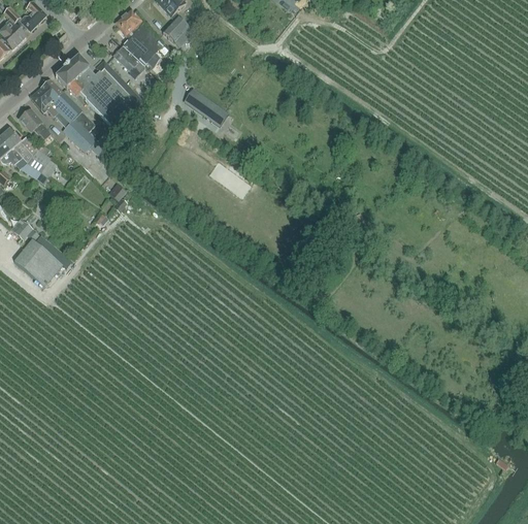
[(9,6),(4,11),(14,22),(14,23),(18,26),(22,23),(30,30),(45,13),(33,1),(35,0),(30,0),(31,1),(26,7),(30,12),(29,13),(25,13),(22,18),(21,17),(9,6)]
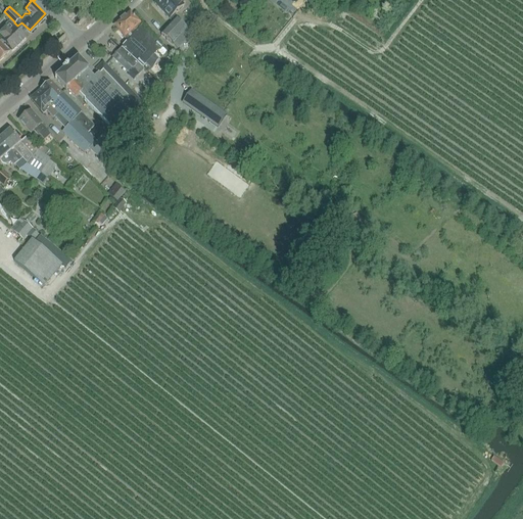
[(175,10),(184,2),(182,0),(155,0),(154,1),(169,16),(172,18),(160,30),(173,42),(187,27),(176,16),(178,14),(175,10)]
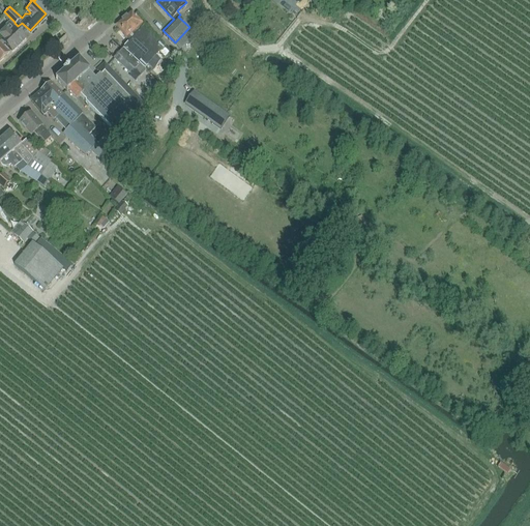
[(136,26),(142,21),(131,8),(116,23),(126,34),(129,37),(138,28),(136,26)]
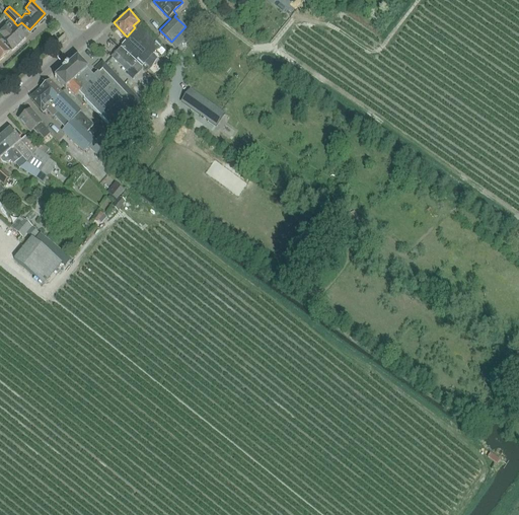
[(0,26),(0,32),(2,35),(1,37),(12,47),(25,34),(14,23),(9,17),(0,26)]
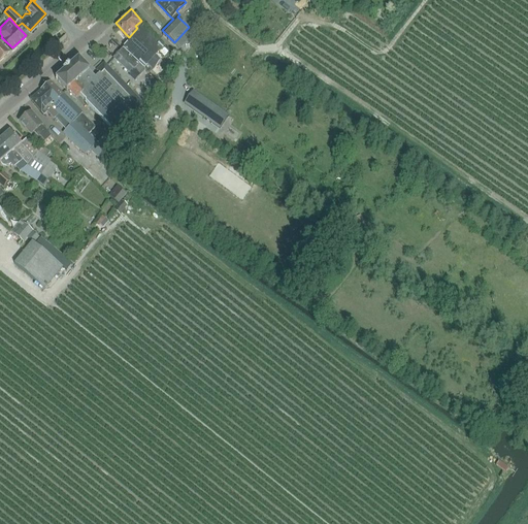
[(143,65),(160,47),(165,42),(141,21),(135,26),(137,28),(129,37),(123,44),(143,65)]
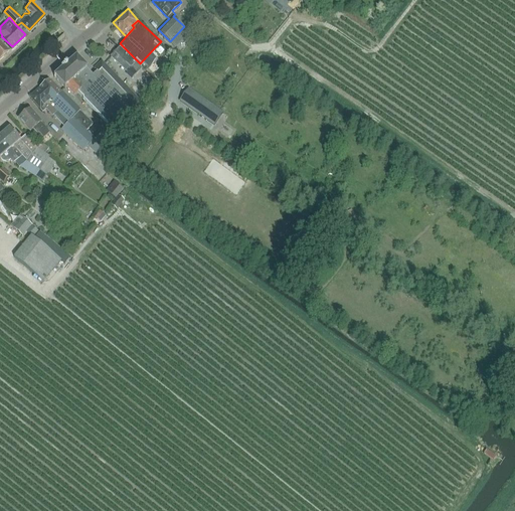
[(0,55),(8,48),(0,39),(0,55)]
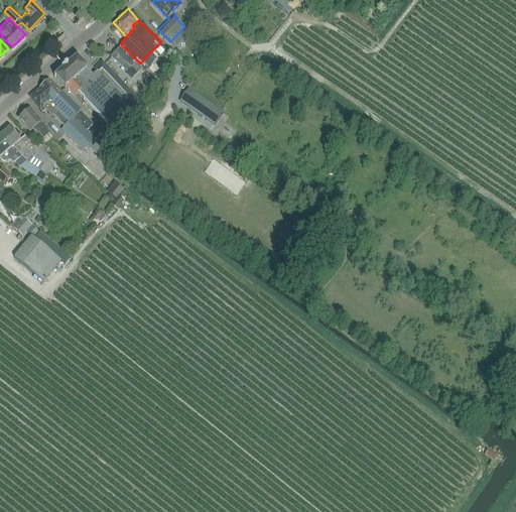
[(142,65),(140,64),(120,43),(111,52),(133,74),(136,70),(137,71),(142,65)]
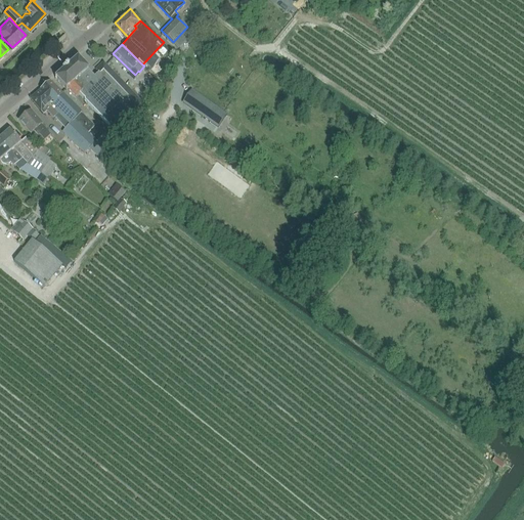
[(128,123),(123,118),(125,116),(127,118),(145,102),(104,58),(95,66),(99,70),(94,74),(78,55),(55,76),(67,87),(68,86),(76,94),(80,90),(86,96),(85,96),(114,127),(114,126),(119,132),(128,123)]
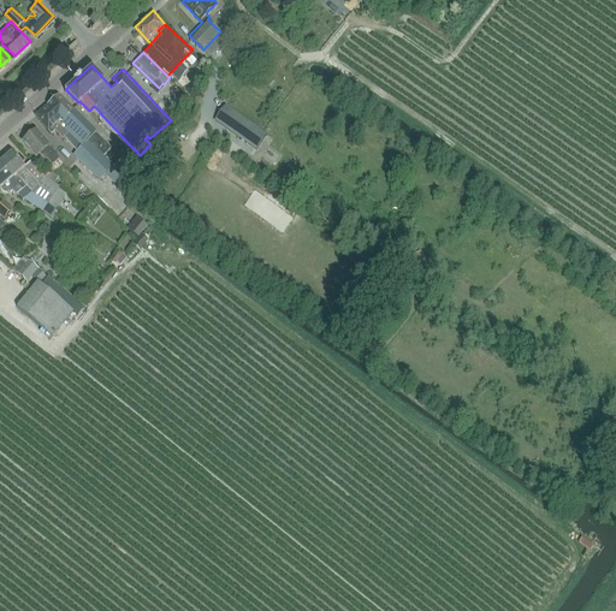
[(122,154),(113,162),(102,153),(111,144),(89,122),(58,93),(35,112),(51,130),(54,126),(63,136),(64,135),(77,148),(75,153),(100,177),(106,171),(120,185),(136,168),(122,154)]
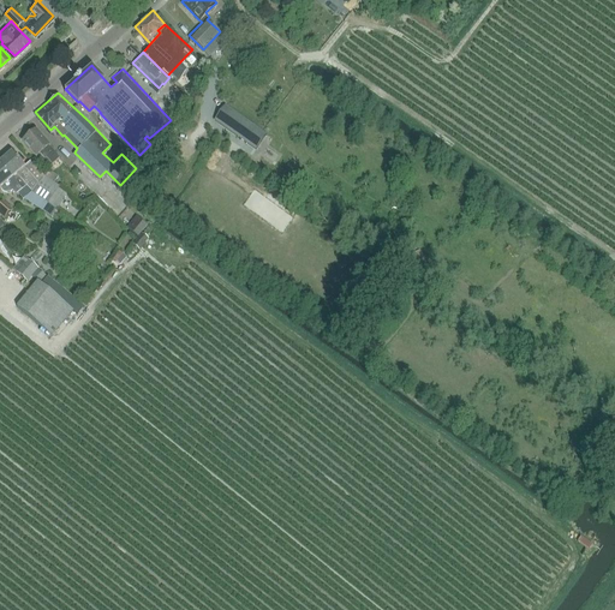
[(230,105),(220,119),(256,145),(267,131),(230,105)]
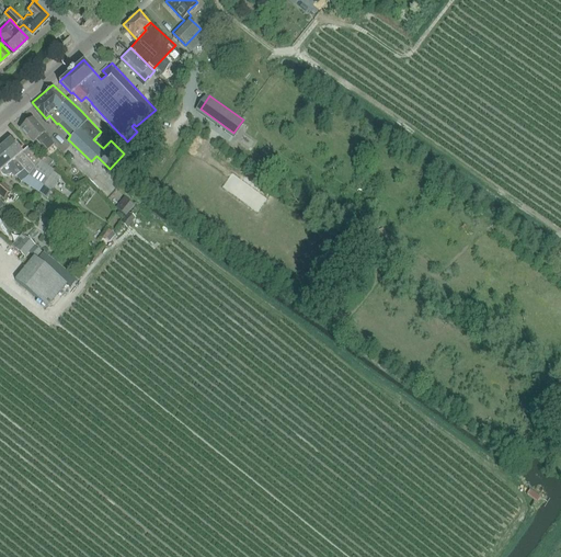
[(47,147),(54,141),(32,116),(20,126),(32,140),(36,137),(39,141),(42,140),(47,147)]
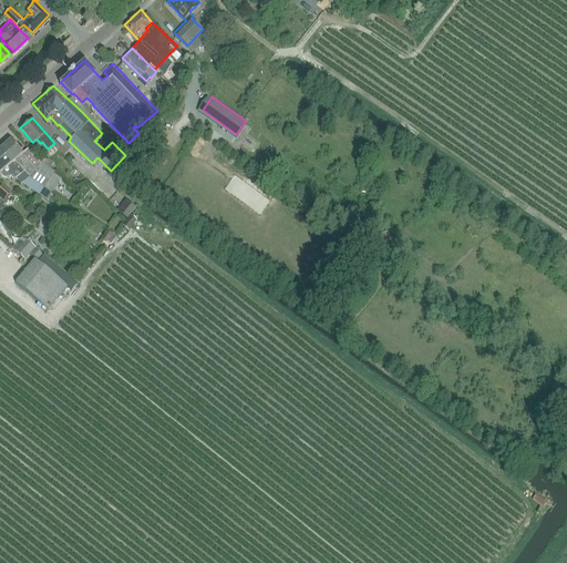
[(28,145),(22,151),(10,137),(0,145),(0,149),(20,172),(24,167),(29,173),(28,174),(44,184),(48,178),(54,169),(50,166),(42,160),(28,145)]
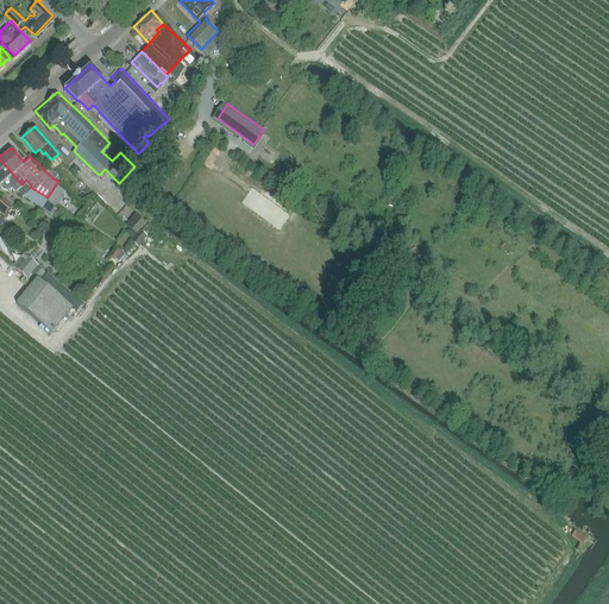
[(0,159),(0,182),(0,183),(4,187),(7,188),(11,187),(12,186),(16,189),(17,188),(23,194),(23,193),(39,203),(42,206),(45,201),(52,206),(55,202),(48,197),(30,187),(31,186),(26,180),(22,184),(0,159)]
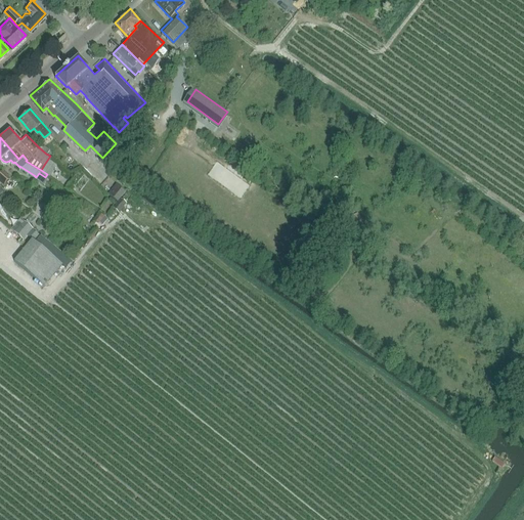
[(43,142),(40,147),(46,153),(50,147),(43,142)]
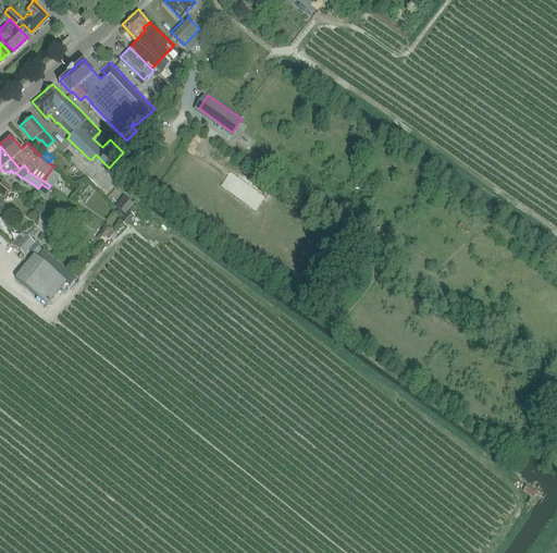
[(0,180),(0,192),(3,196),(12,186),(2,179),(0,180)]
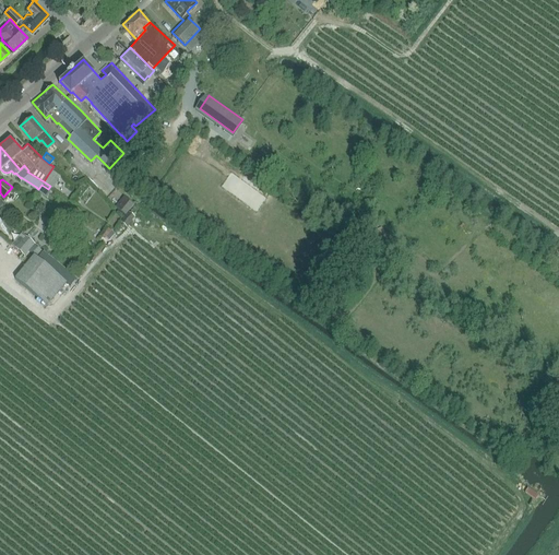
[(126,212),(133,201),(126,196),(118,205),(126,212)]
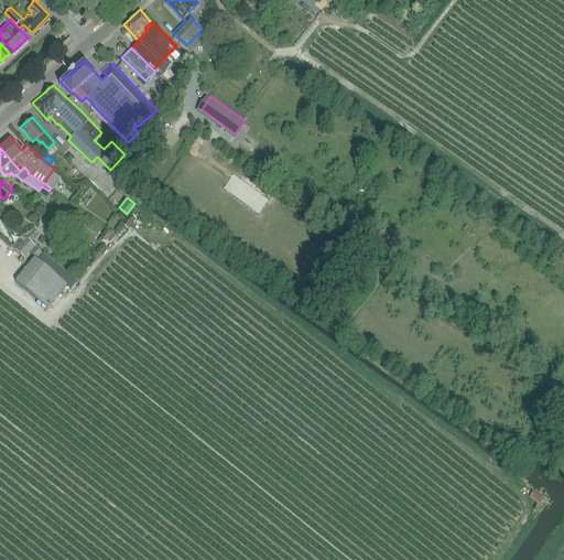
[(136,216),(130,212),(122,221),(128,226),(136,216)]
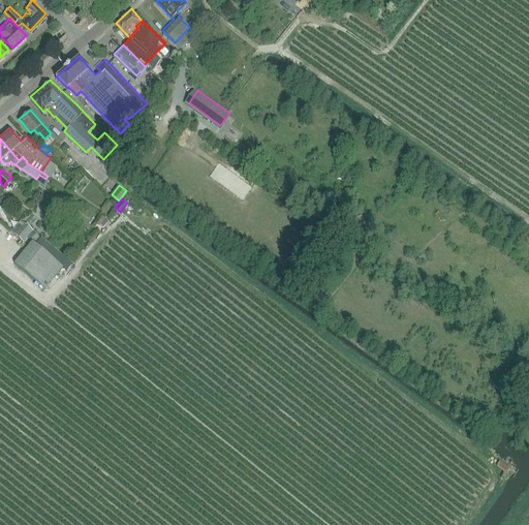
[(102,213),(97,220),(102,225),(109,218),(102,213)]
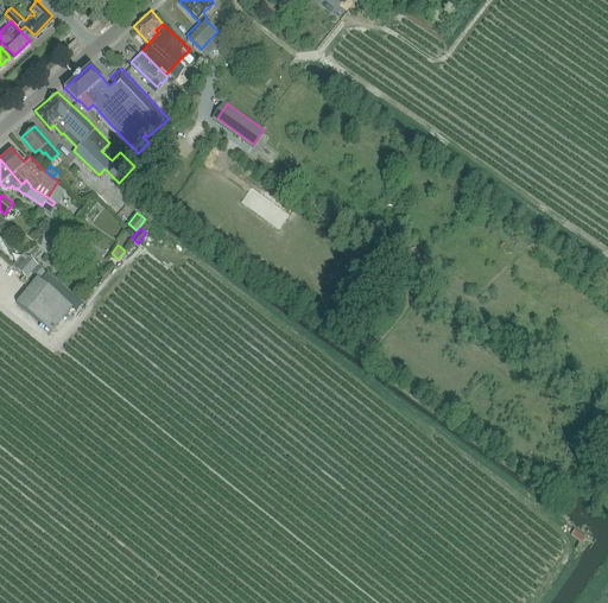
[(27,253),(16,266),(25,275),(37,261),(27,253)]
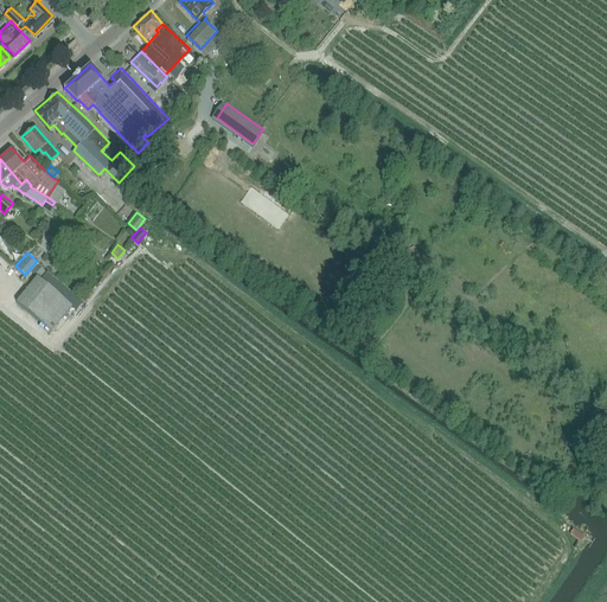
[(83,299),(46,268),(40,276),(37,274),(17,299),(52,327),(72,302),(77,306),(83,299)]
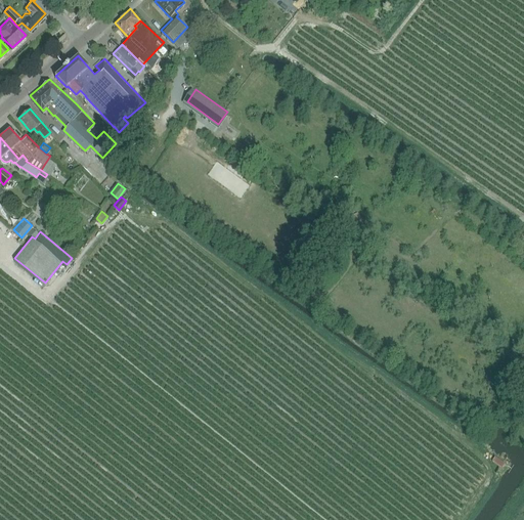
All buildings are outlined.
